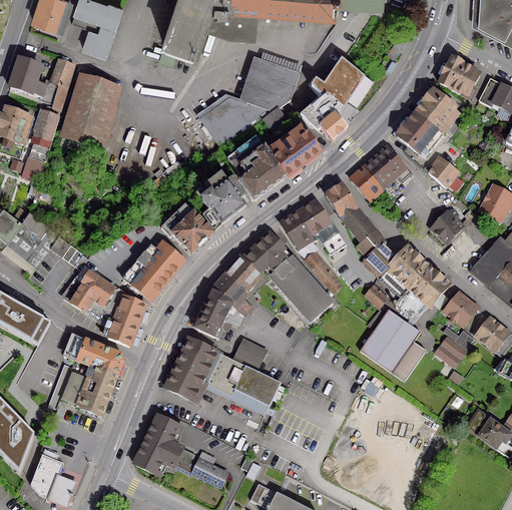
[(61,29),(71,0),(39,0),(33,19),(61,29)]
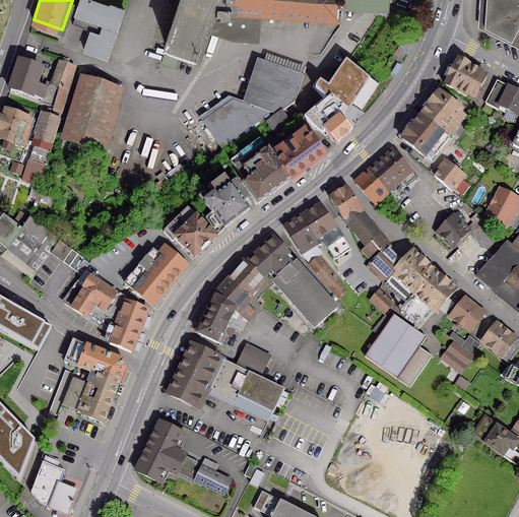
[(110,4),(98,0),(79,0),(75,11),(96,18),(95,20),(116,27),(123,6),(111,2),(110,4)]
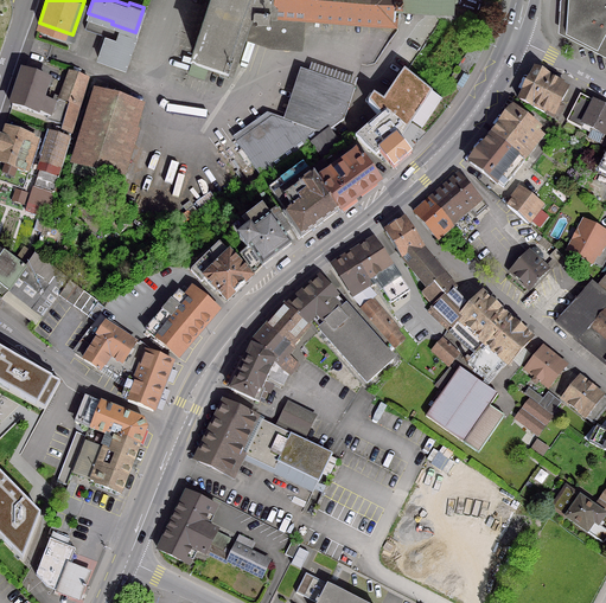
[(210,0),(191,61),(234,74),(247,38),(253,23),(272,23),(272,17),(279,17),(279,15),(306,18),(400,25),(401,10),(455,13),(457,0),(210,0)]
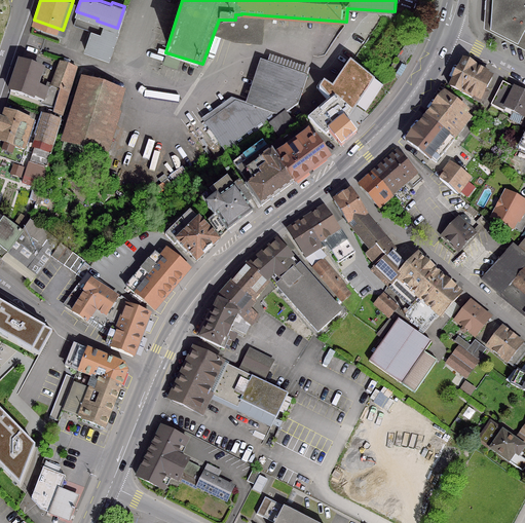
[(491,0),(490,25),(499,29),(524,41),(524,0),(491,0)]
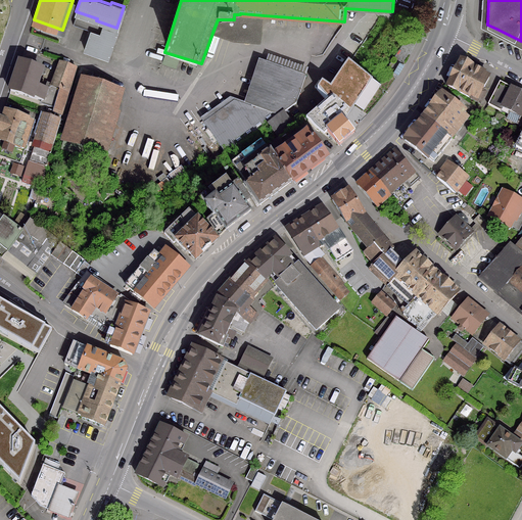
[(262,42),(264,15),(240,13),(240,14),(234,14),(234,19),(218,19),(212,33),(235,40),(262,42)]
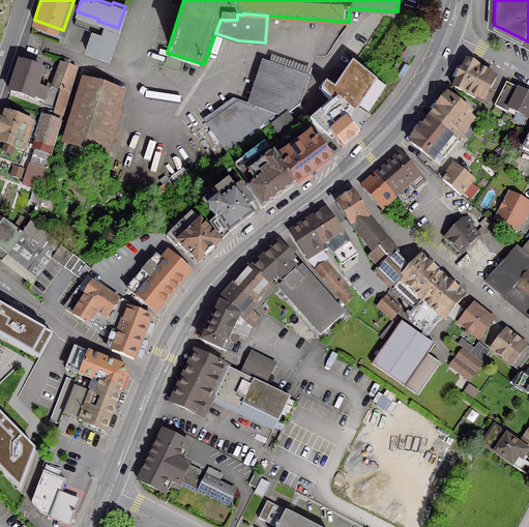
[(119,29),(118,28),(97,21),(94,29),(92,29),(85,49),(109,57),(119,29)]
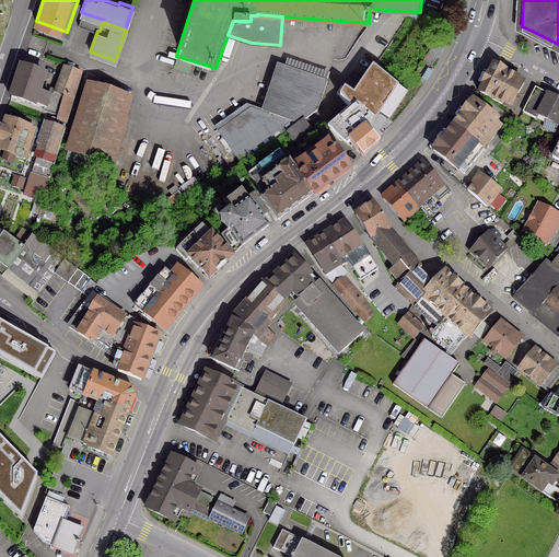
[(340,90),(353,101),(358,96),(379,113),(400,79),(375,57),(356,85),(347,79),(340,90)]
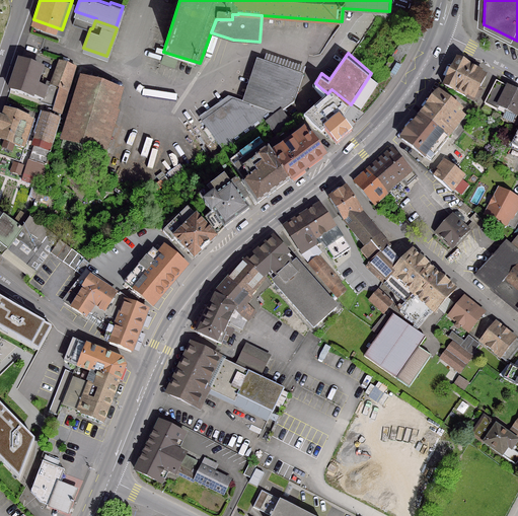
[(305,70),(257,54),(244,97),(244,98),(276,109),(283,104),(284,106),(296,98),(305,70)]
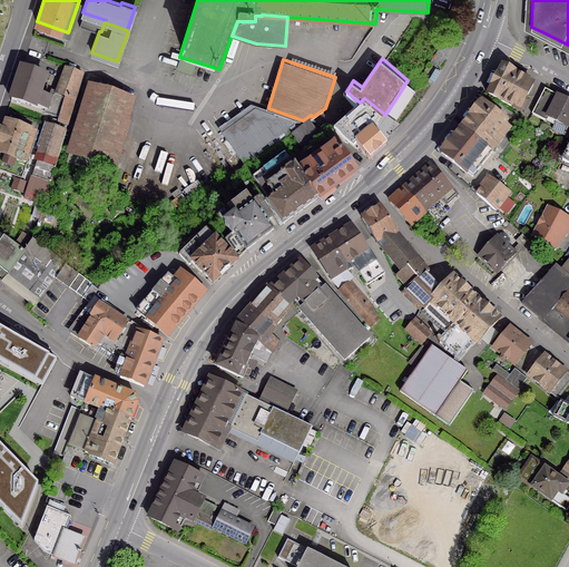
[(528,77),(502,64),(488,91),(512,105),(522,110),(529,98),(526,96),(533,81),(527,78),(528,77)]
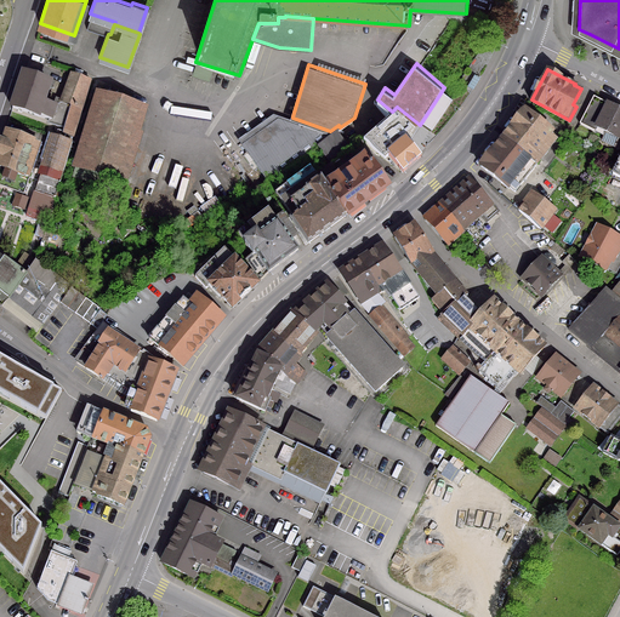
[(43,100),(50,80),(23,72),(12,104),(38,114),(39,113),(50,118),(55,103),(43,100)]
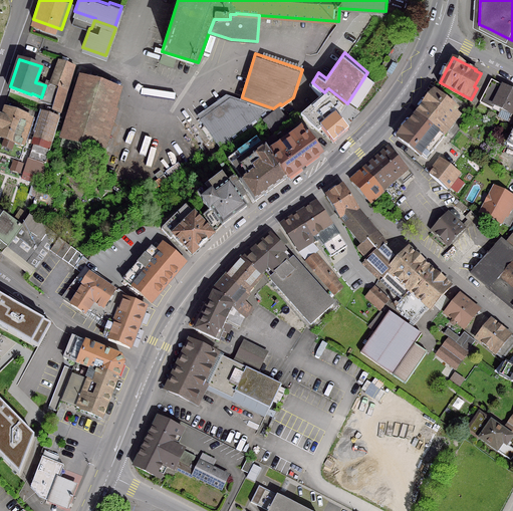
[(52,82),(47,81),(45,85),(41,97),(41,98),(53,102),(51,108),(60,111),(67,89),(75,65),(60,59),(52,82)]
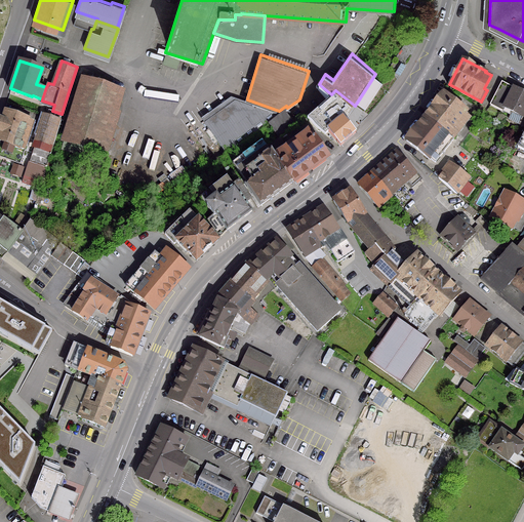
[(401,63),(396,72),(399,74),(404,64),(401,63)]
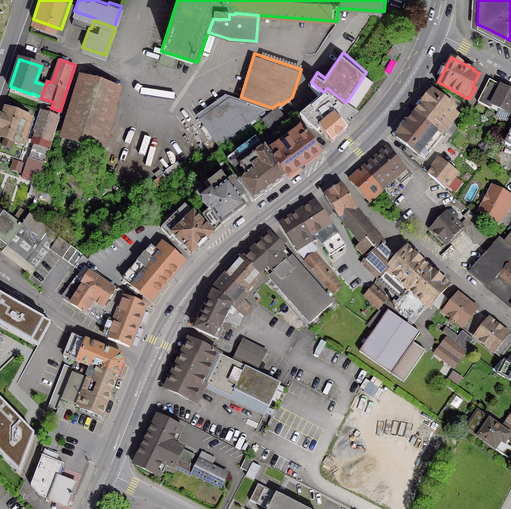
[(368,74),(363,85),(370,88),(375,78),(368,74)]
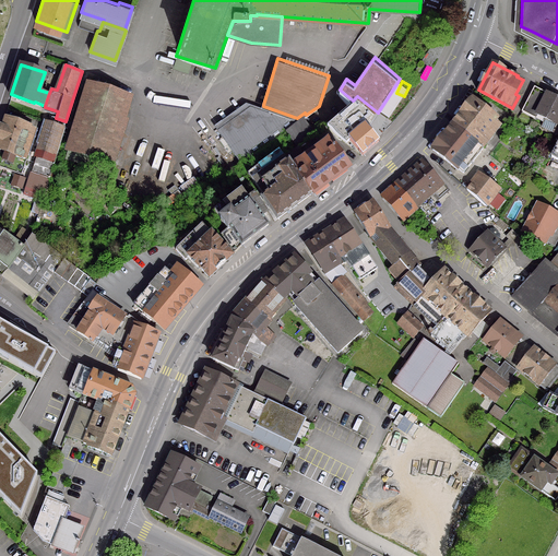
[(557,96),(534,84),(521,109),(535,116),(536,114),(544,118),(541,123),(557,132),(557,96)]
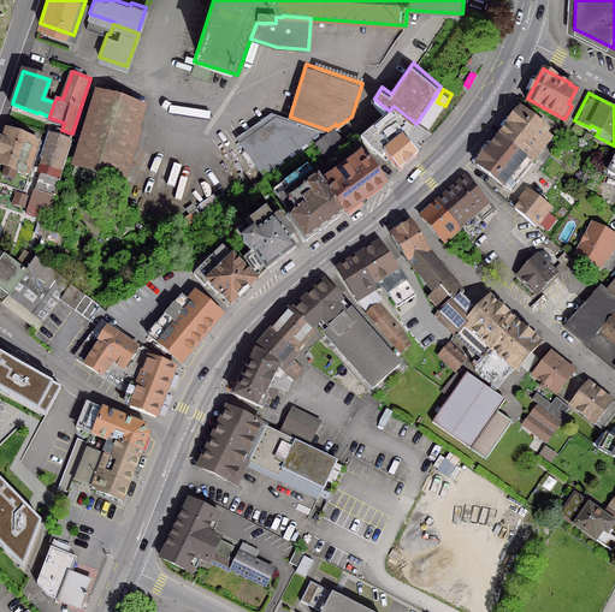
[(74,172),(117,186),(141,107),(98,94),(74,172)]
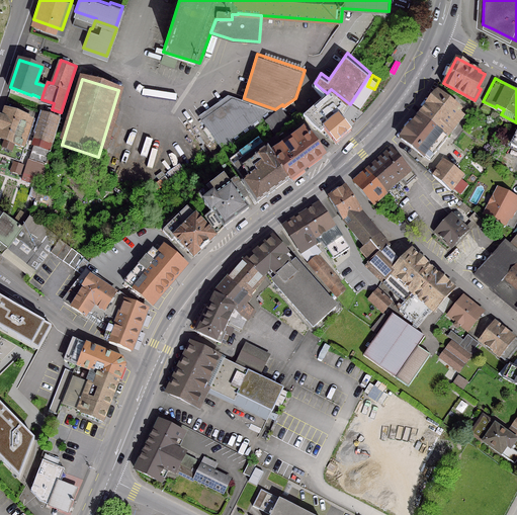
[(437,84),(438,82),(435,81),(429,90),(432,92),(437,84)]
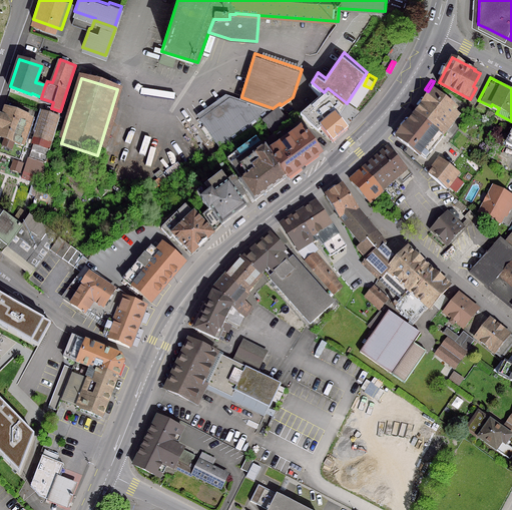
[(347,103),(328,88),(324,92),(302,109),(320,125),(322,122),(334,137),(350,123),(341,111),(347,103)]
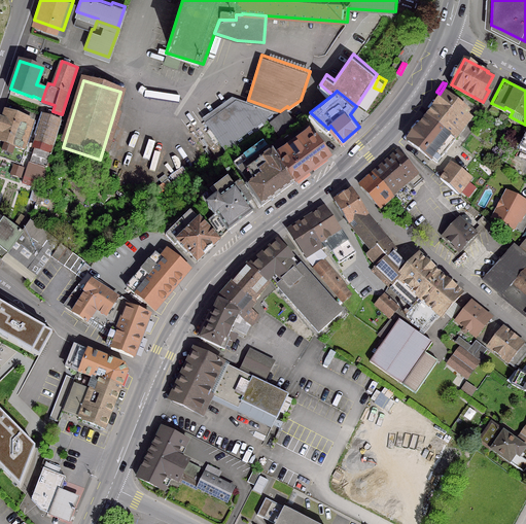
[(435,105),(426,115),(454,138),(454,137),(455,137),(471,115),(467,112),(468,111),(445,93),(434,105),(435,105)]
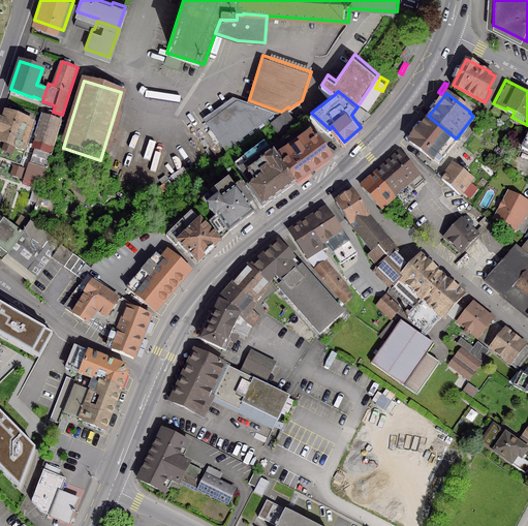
[(249,100),(249,99),(235,94),(204,116),(228,149),(271,120),(281,112),(249,100)]
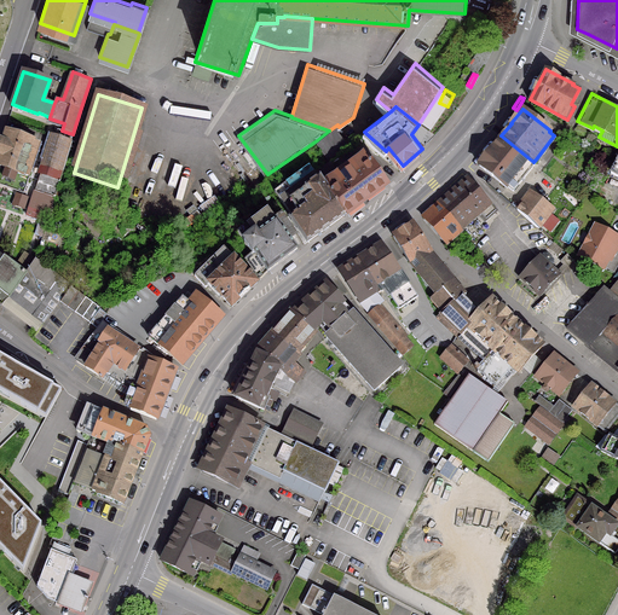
[(339,127),(338,125),(329,131),(317,140),(330,157),(351,143),(339,127)]
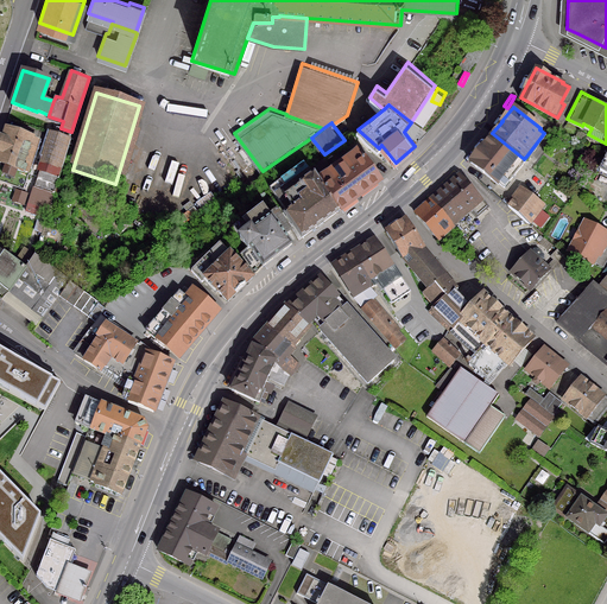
[(6,127),(2,137),(0,137),(0,178),(23,186),(38,139),(6,127)]
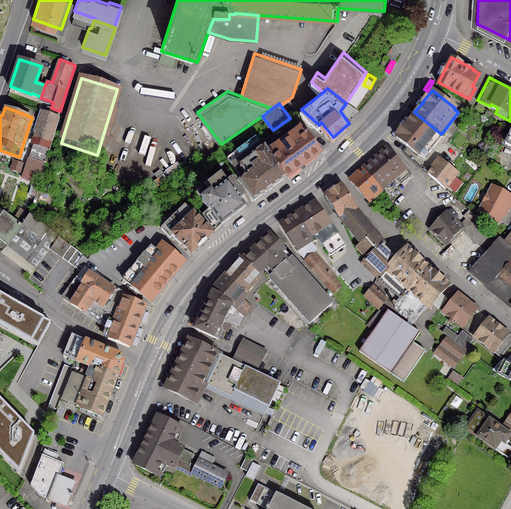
[(43,110),(38,125),(28,155),(45,161),(60,116),(43,110)]
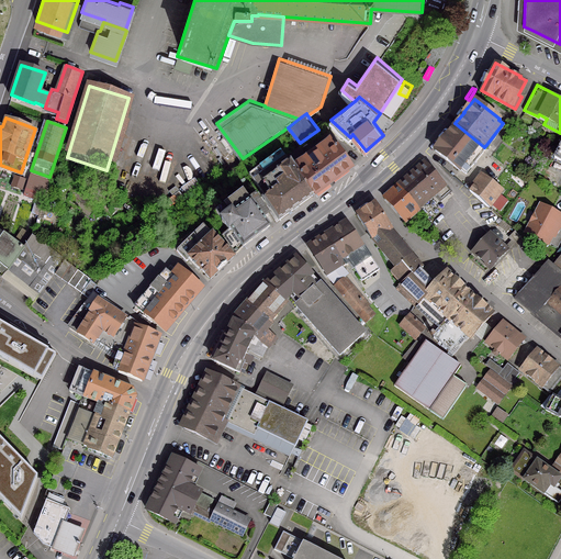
[(460,168),(460,167),(466,171),(484,147),(455,123),(435,147),(460,168)]
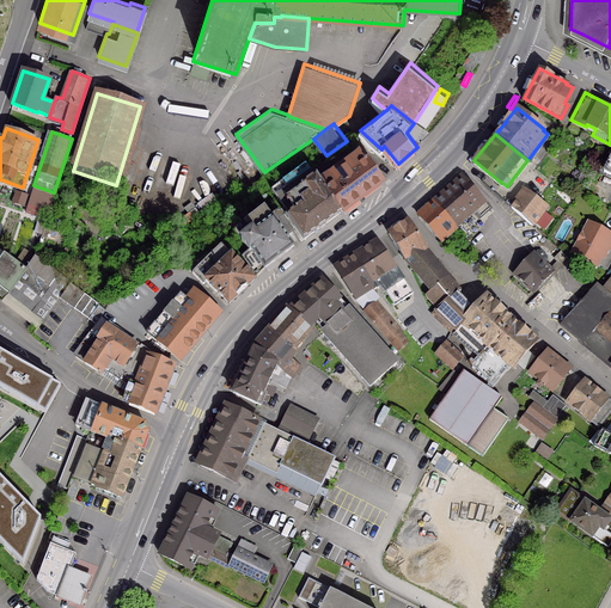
[(329,182),(327,184),(344,209),(388,176),(370,149),(367,151),(361,142),(322,171),(329,182)]
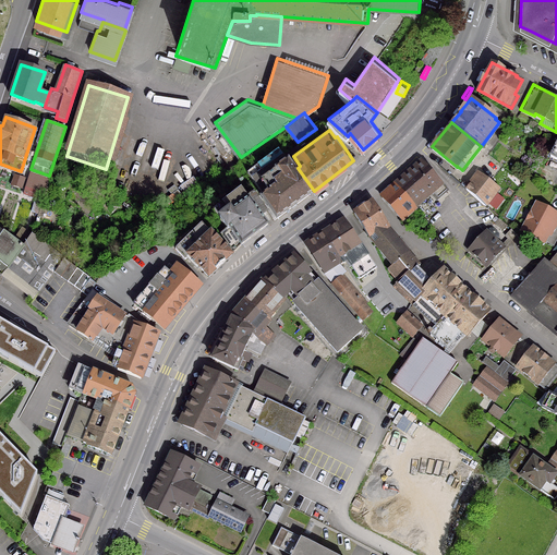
[(280,144),(249,167),(264,189),(261,190),(279,215),(314,191),(298,168),(300,166),(293,156),(290,152),(287,154),(280,144)]
